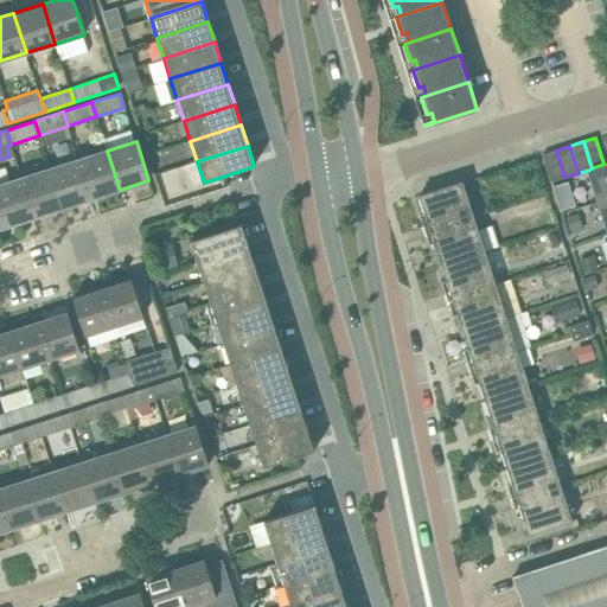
[(120,190),(107,151),(78,159),(91,199),(120,190)]
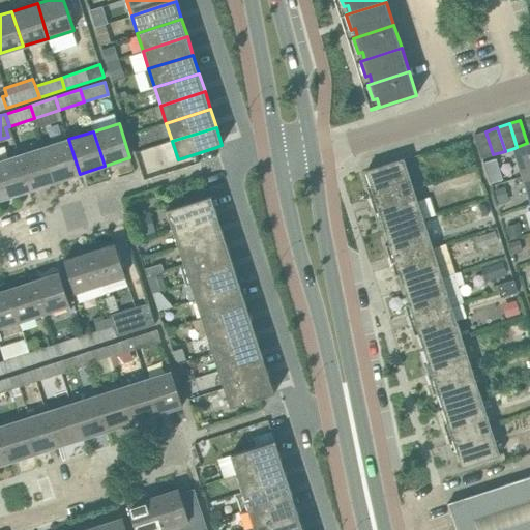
[(481,158),(493,154),(486,131),(473,135),(481,158)]
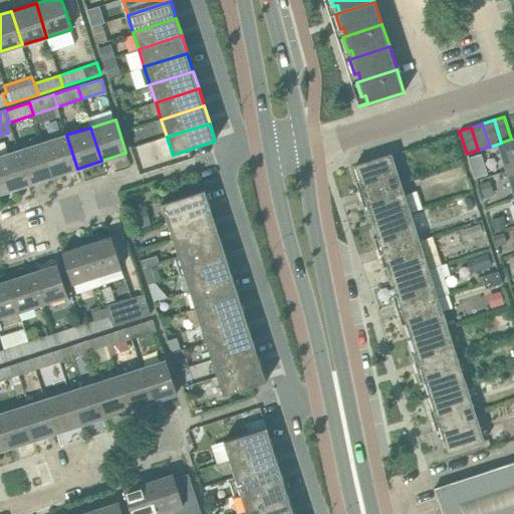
[(77,169),(66,135),(42,143),(53,176),(77,169)]
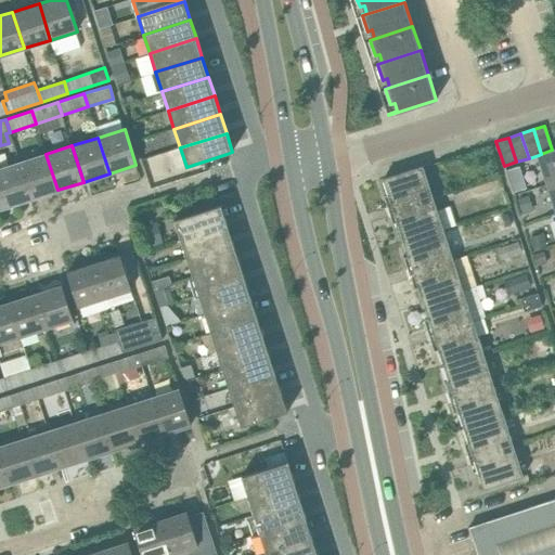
[(554,149),(552,150),(541,154),(539,155),(549,183),(554,181),(554,149)]
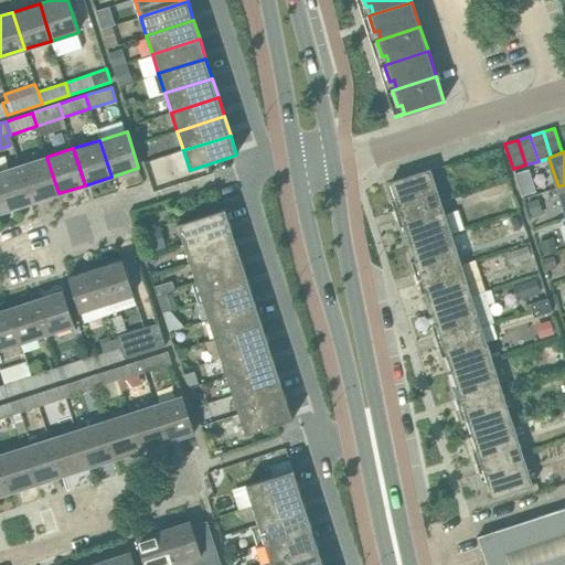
[(59,193),(46,157),(20,166),(32,202),(59,193)]
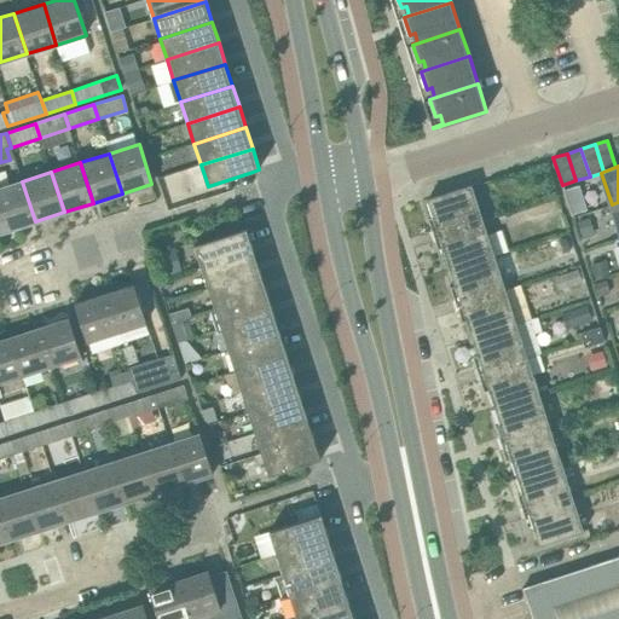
[(35,221),(22,181),(0,187),(0,213),(6,231),(35,221)]
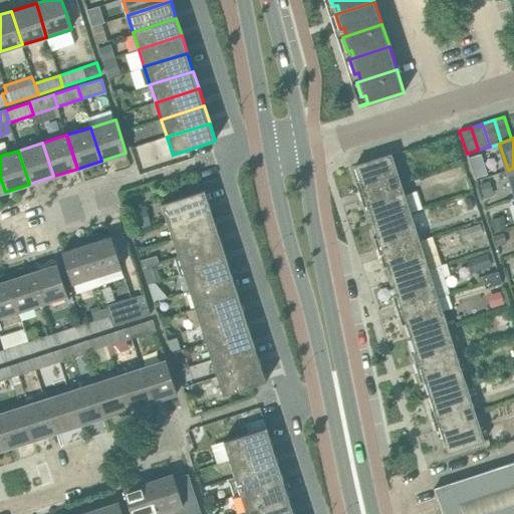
[(368,209),(373,223),(411,211),(392,154),(354,166),(359,180),(356,181),(365,210),(368,209)]
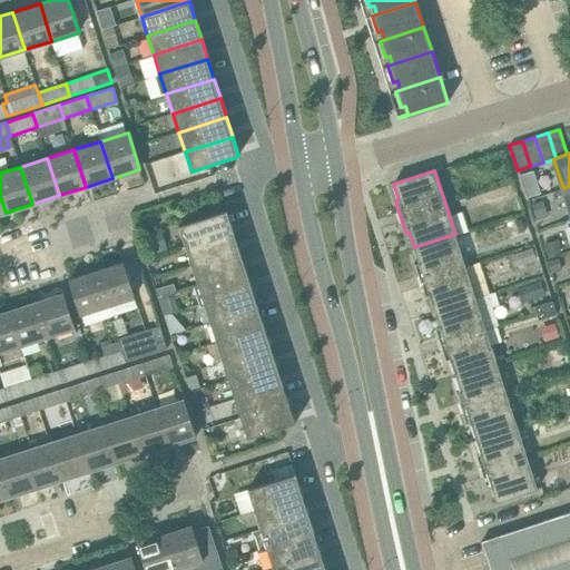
[(234,231),(227,210),(179,225),(186,245),(234,231)]
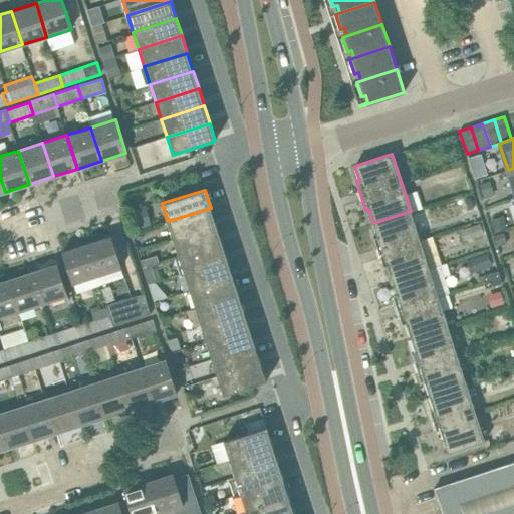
[(470,197),(464,199),(468,210),(473,208),(470,197)]
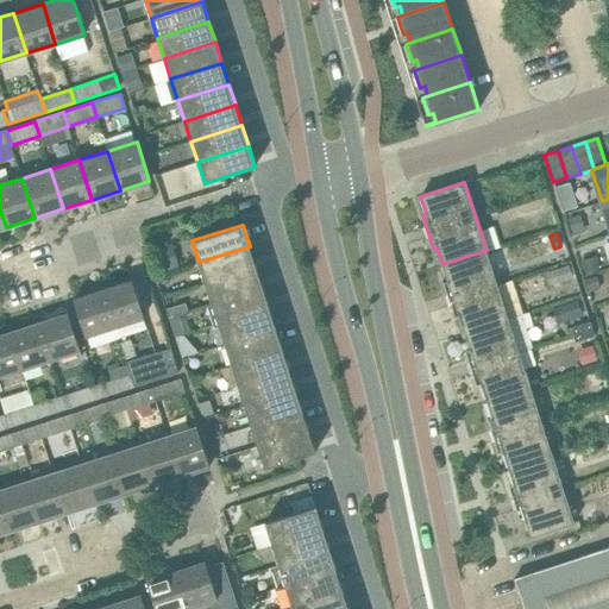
[(256,267),(250,246),(199,262),(205,283),(256,267)]
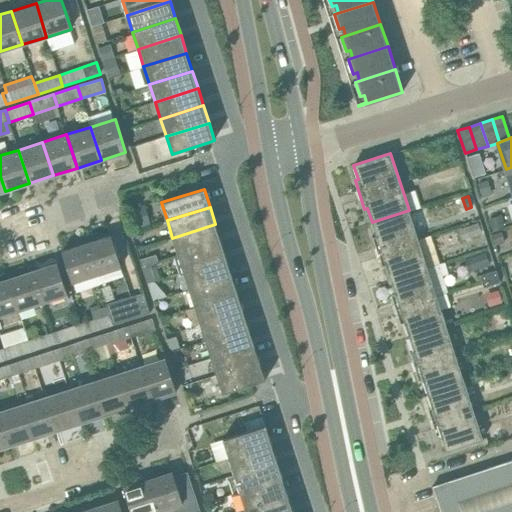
[(409,210),(372,222),(376,236),(373,237),(382,266),(386,265),(390,279),(427,268),(409,210)]
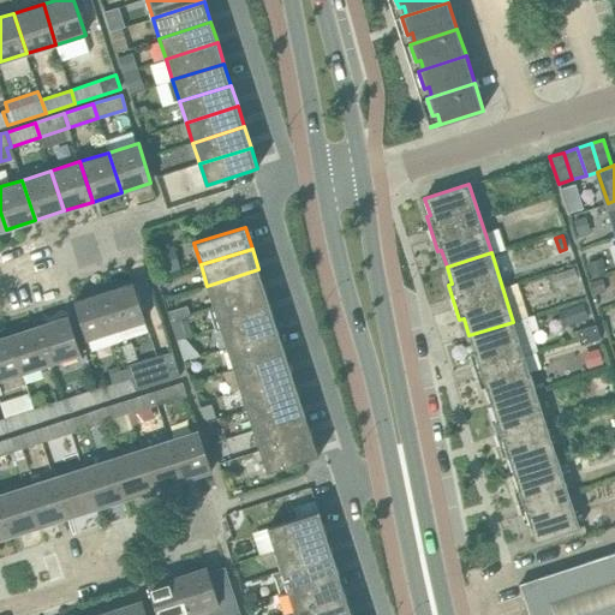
[(266,290),(258,269),(207,286),(214,306),(266,290)]
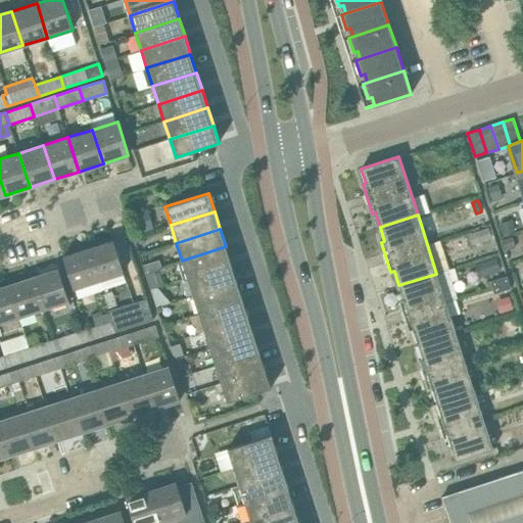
[(137,239),(138,243),(142,244),(145,240),(144,237),(140,235),(138,238),(137,239)]
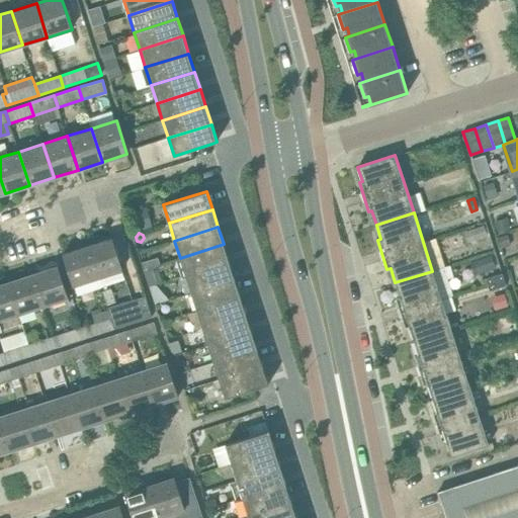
[(122,269),(112,239),(87,247),(97,277),(122,269)]
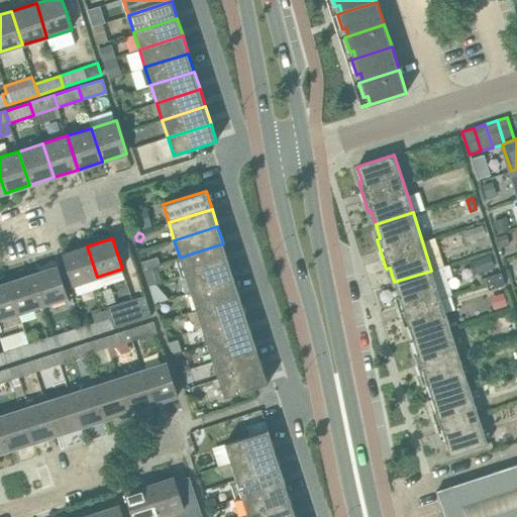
[(228,261),(223,243),(180,257),(185,275),(228,261)]
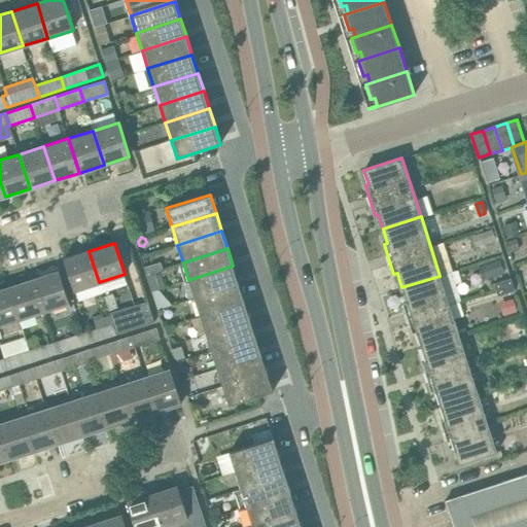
[(99,282),(89,251),(64,259),(74,290),(99,282)]
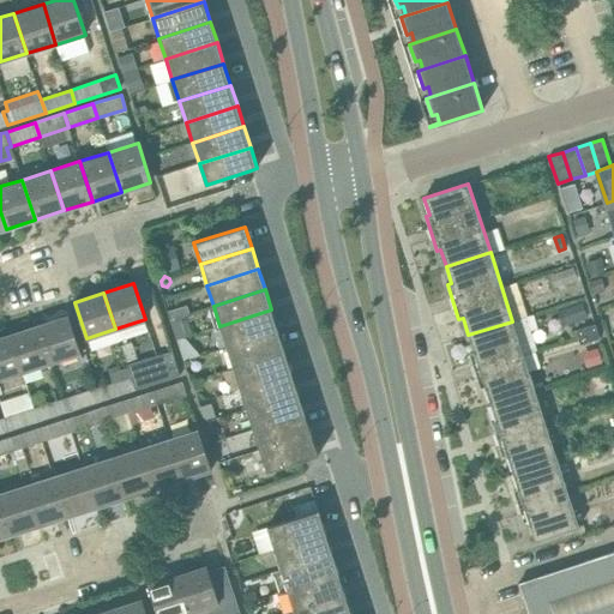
[(278,330),(271,309),(220,326),(227,347),(278,330)]
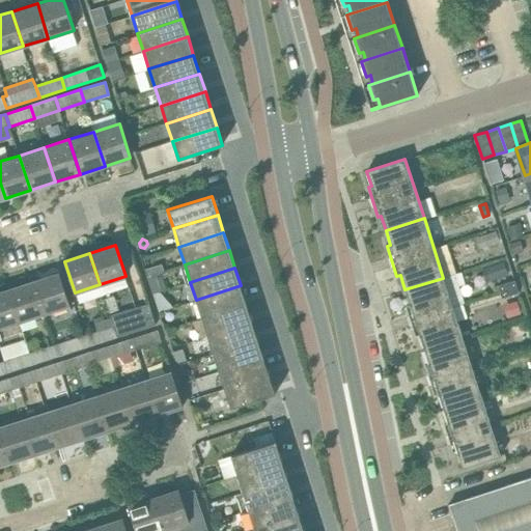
[(70,305),(59,274),(34,282),(45,313),(70,305)]
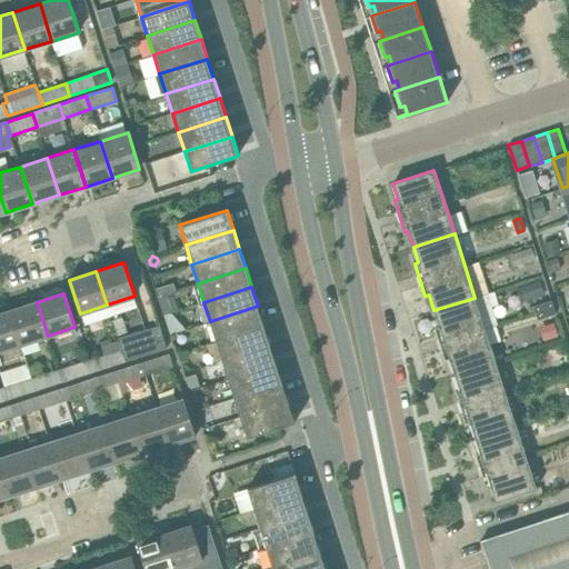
[(455,373),(495,361),(475,298),(433,310),(439,326),(436,328),(446,360),(449,358),(455,373)]
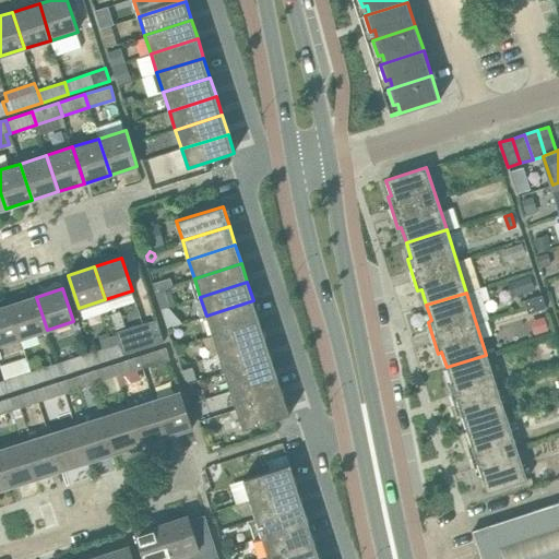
[(542,295),(524,300),(528,313),(546,308),(542,295)]
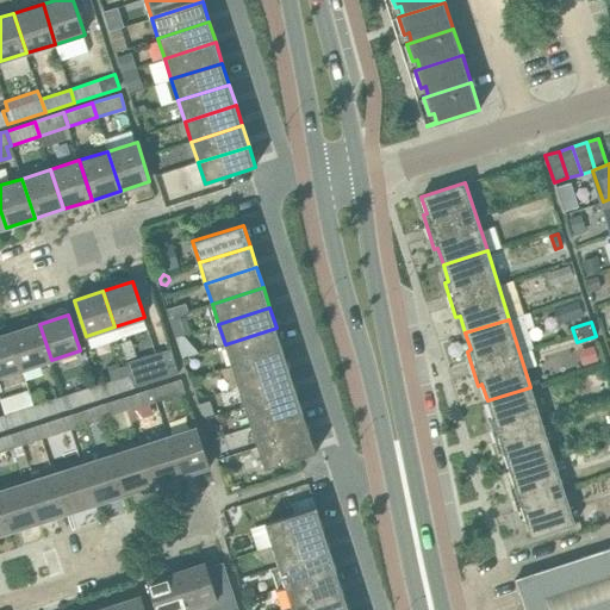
[(51,360),(39,324),(11,332),(23,369),(51,360)]
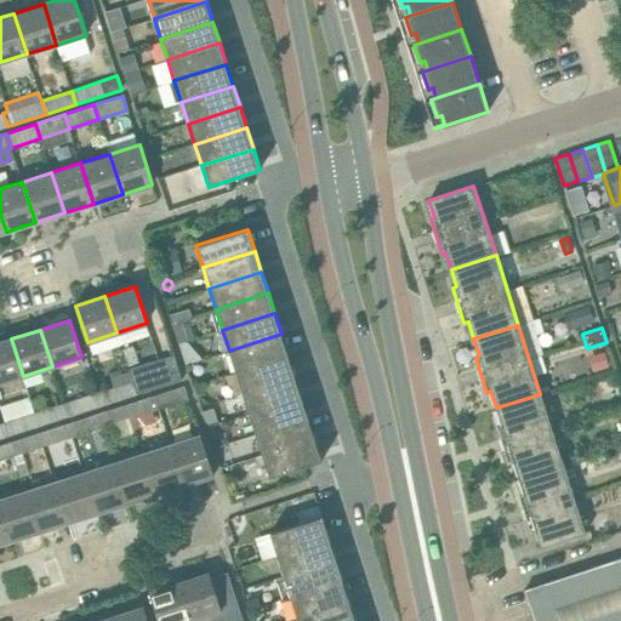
[(288,355),(281,334),(229,351),(237,372),(288,355)]
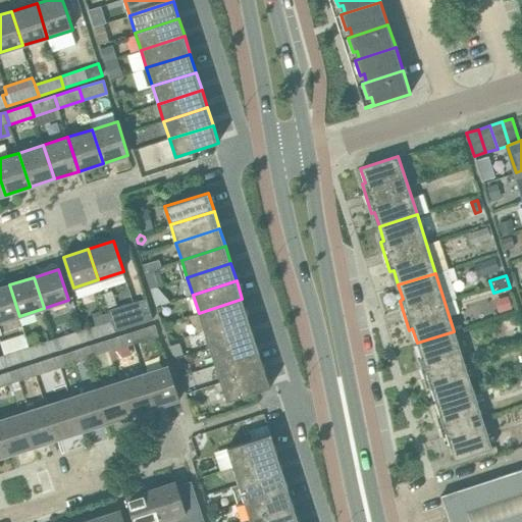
[(0,322),(19,316),(9,284),(0,288),(0,322)]
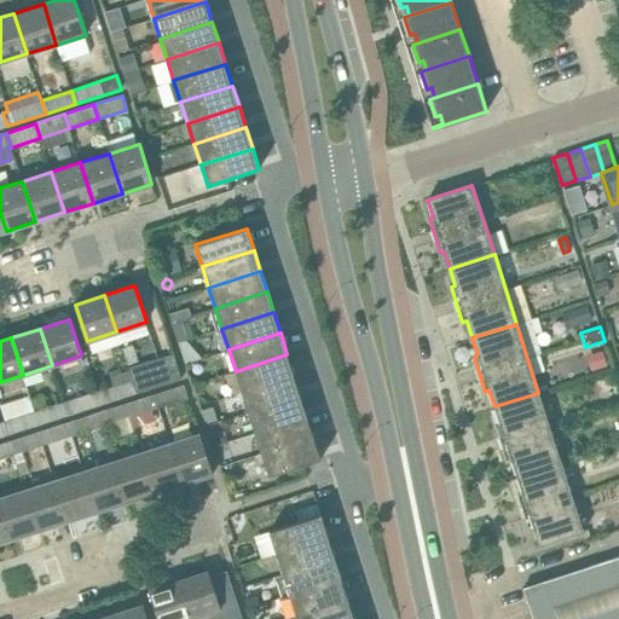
[(148,362),(148,363),(133,368),(136,379),(132,380),(137,393),(181,379),(173,353),(148,362)]
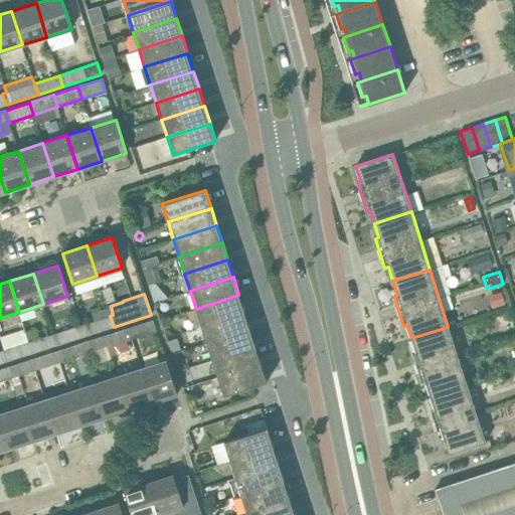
[(244,312),(238,295),(196,309),(201,326),(244,312)]
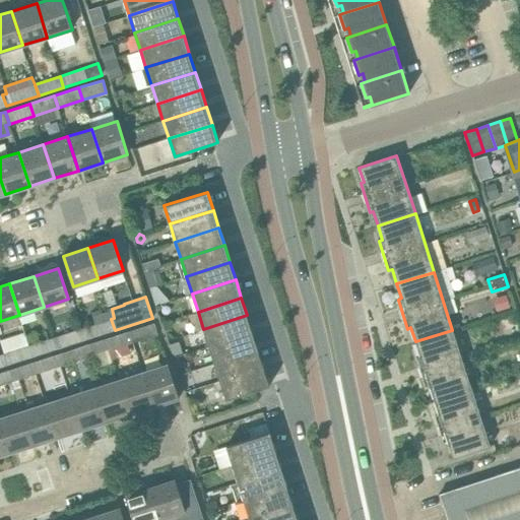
[(252,332),(247,315),(203,329),(208,345),(252,332)]
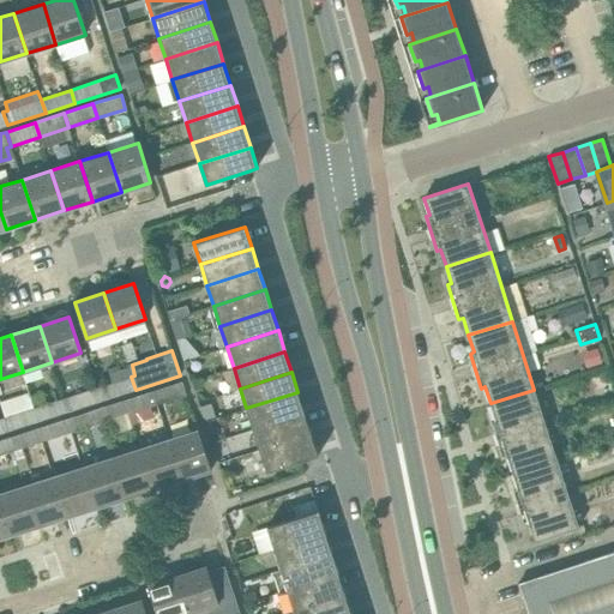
[(101,401),(136,390),(131,377),(97,387),(101,401)]
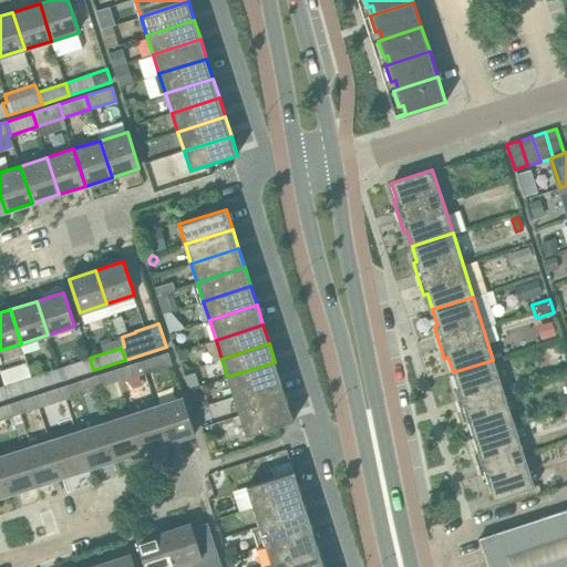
[(146,373),(171,366),(167,352),(142,360),(146,373)]
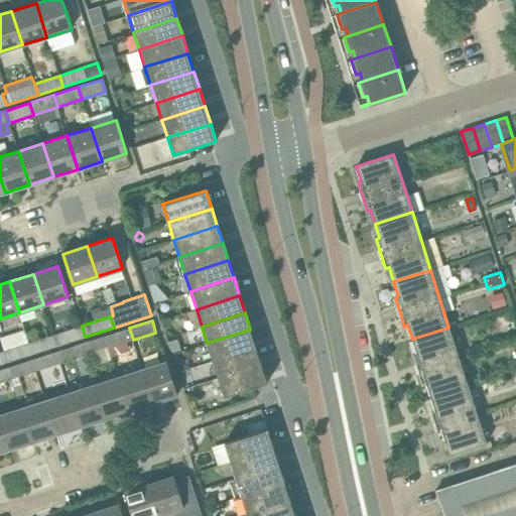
[(56,346),(85,337),(82,326),(52,335),(56,346)]
